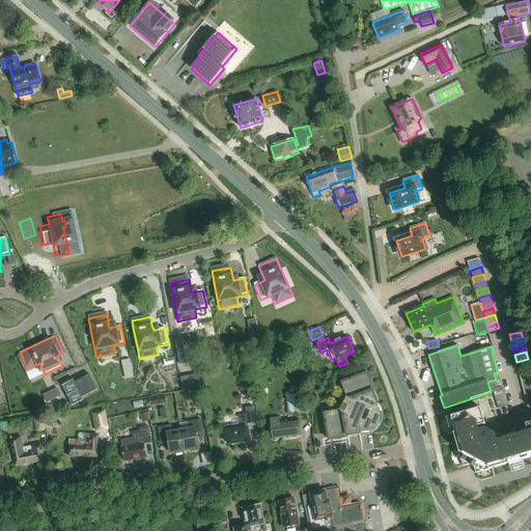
[(133,378),(130,359),(122,361),(126,379),(133,378)]
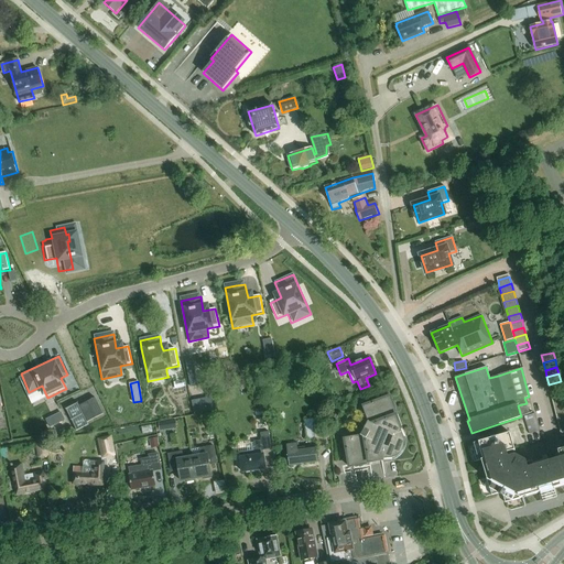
[(549,384),(551,391),(562,389),(561,381),(549,384)]
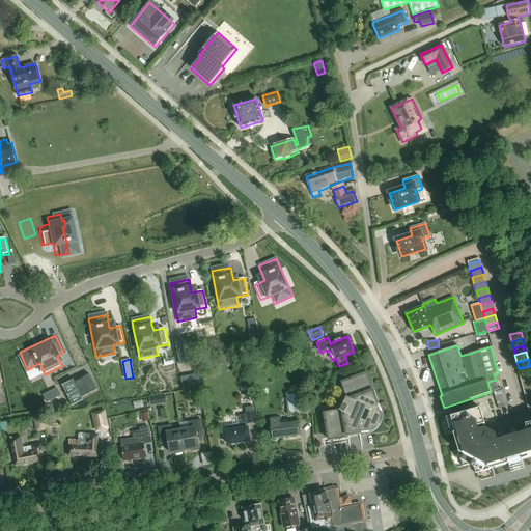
[(519,368),(520,375),(530,372),(529,366),(519,368)]
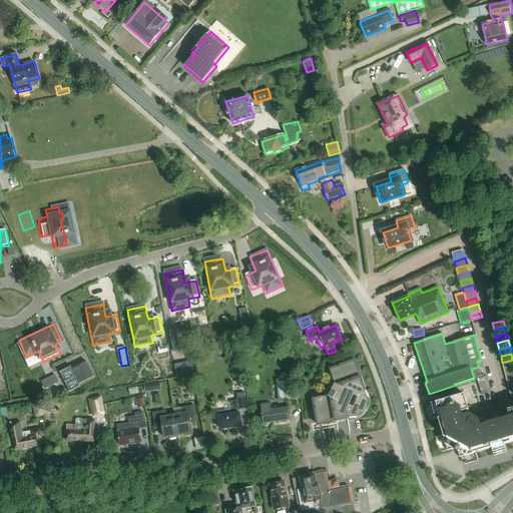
[(512,360),(502,363),(504,370),(512,367),(512,360)]
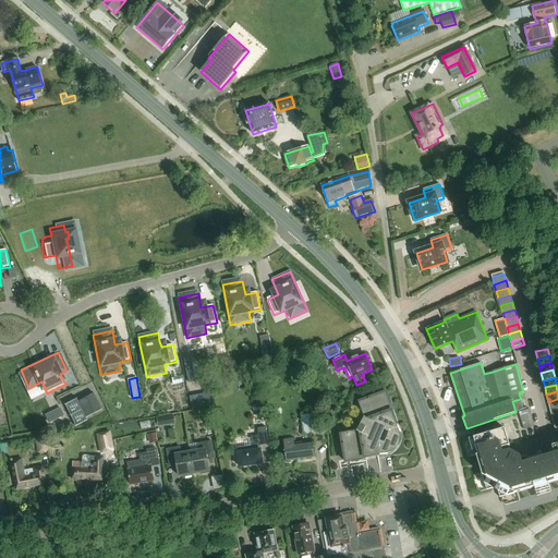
[(388,453),(399,434),(384,393),(358,403),(364,419),(356,431),(340,434),(346,461),(388,453)]
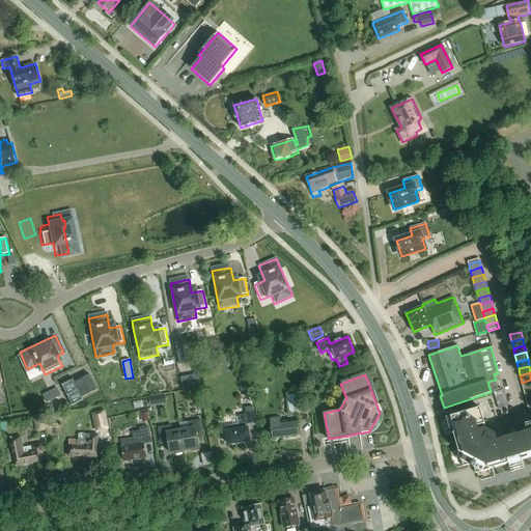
[(74,380),(62,385),(73,407),(84,400),(83,397),(98,391),(90,375),(75,383),(74,380)]
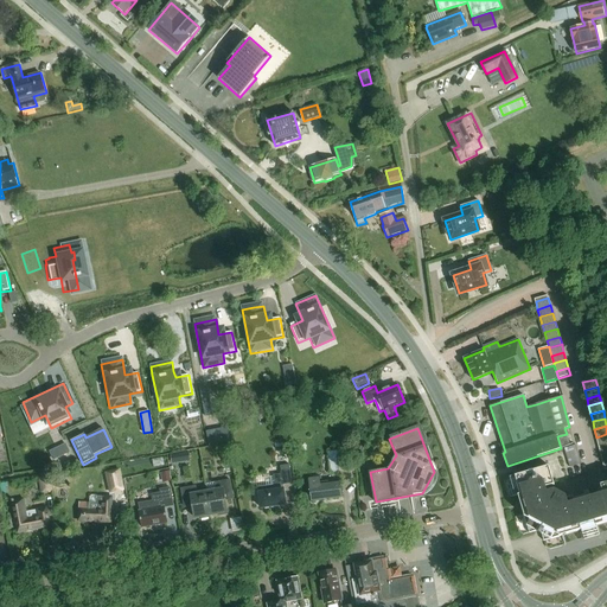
[(570,446),(567,434),(557,436),(561,448),(570,446)]
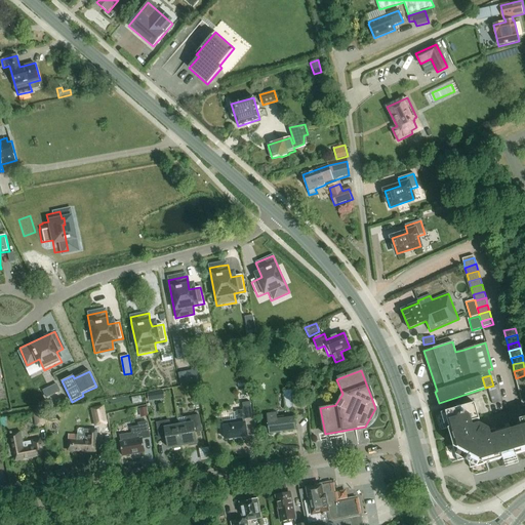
[(524,375),(516,378),(518,385),(524,382),(524,375)]
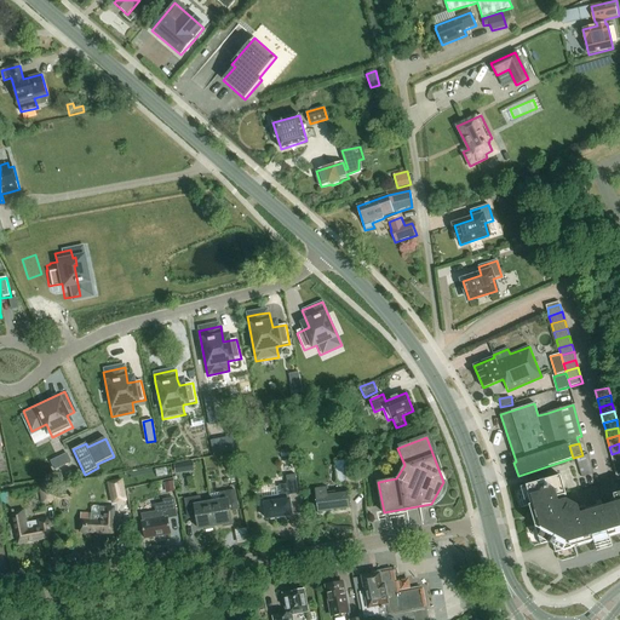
[(59,458),(63,466),(70,463),(67,454),(59,458)]
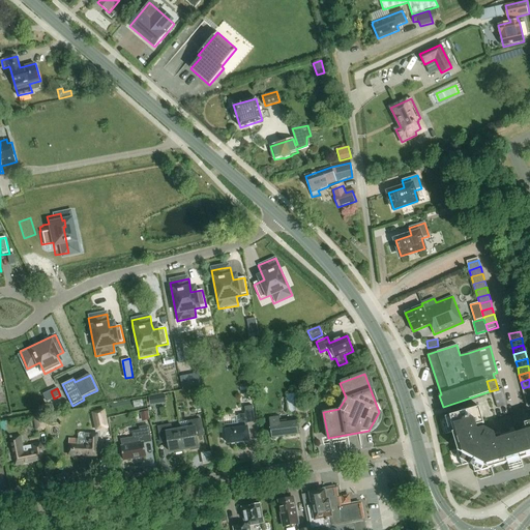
[(503,389),(493,392),(498,408),(507,405),(503,389)]
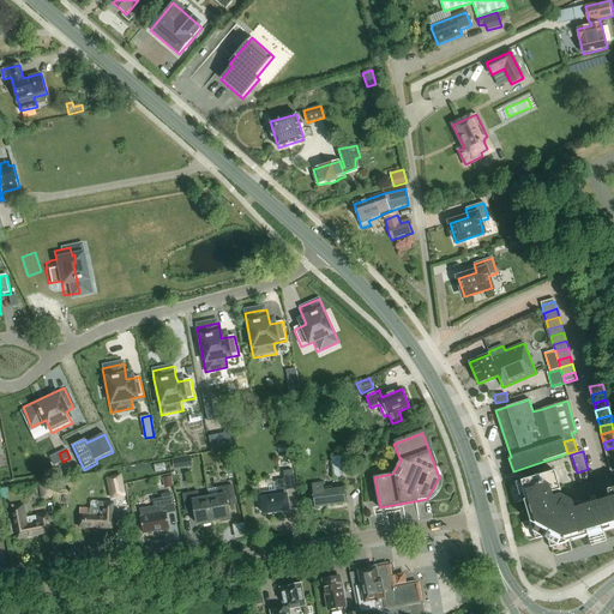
[(341,461),(343,480),(359,477),(356,458),(341,461)]
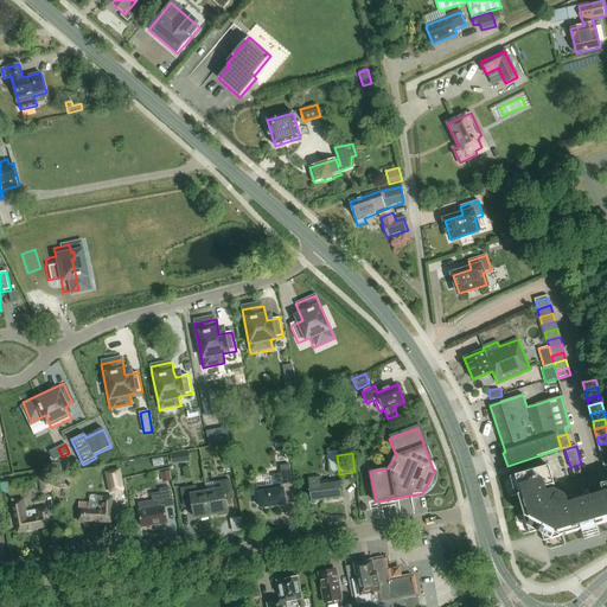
[(549,466),(510,478),(516,497),(518,496),(529,530),(540,526),(542,537),(594,522),(595,523),(606,519),(606,483),(600,485),(602,493),(568,503),(567,497),(555,490),(548,492),(547,489),(555,485),(549,466)]
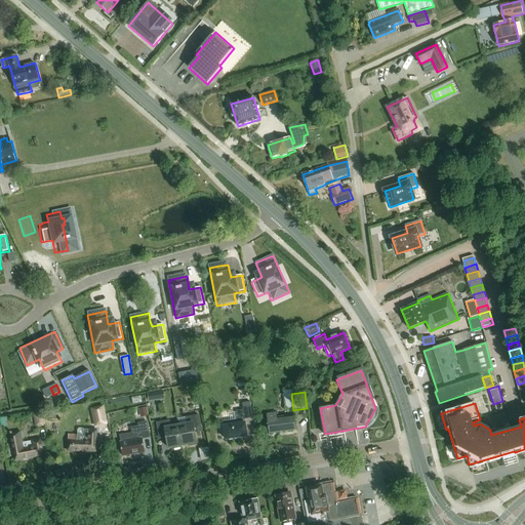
[(108,423),(104,406),(94,408),(98,426),(108,423)]
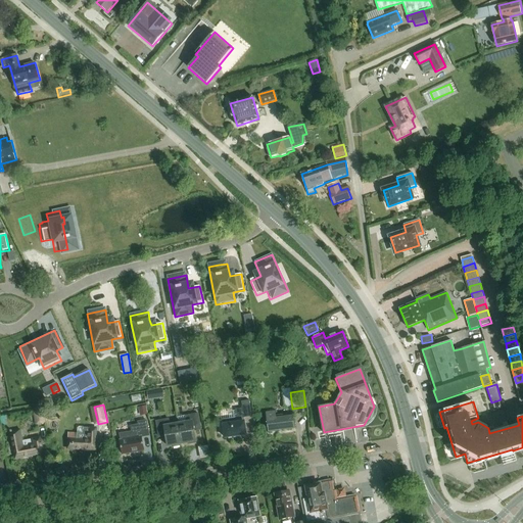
[(139,408),(140,417),(148,415),(146,406),(139,408)]
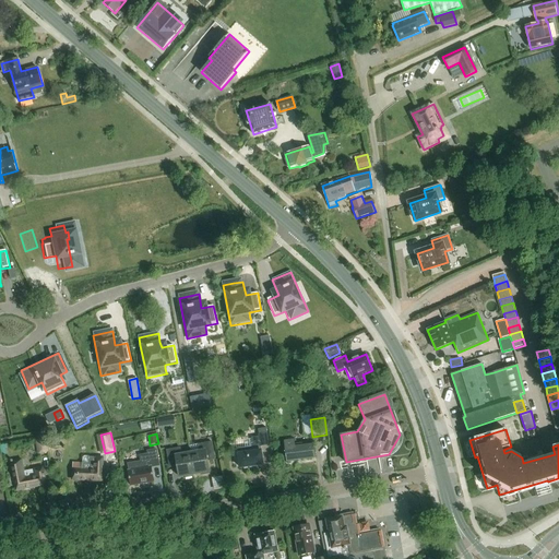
[(251,436),(253,448),(248,449),(248,448),(238,450),(239,459),(238,460),(238,464),(240,464),(241,468),(263,465),(261,447),(260,444),(269,443),(268,433),(251,436)]
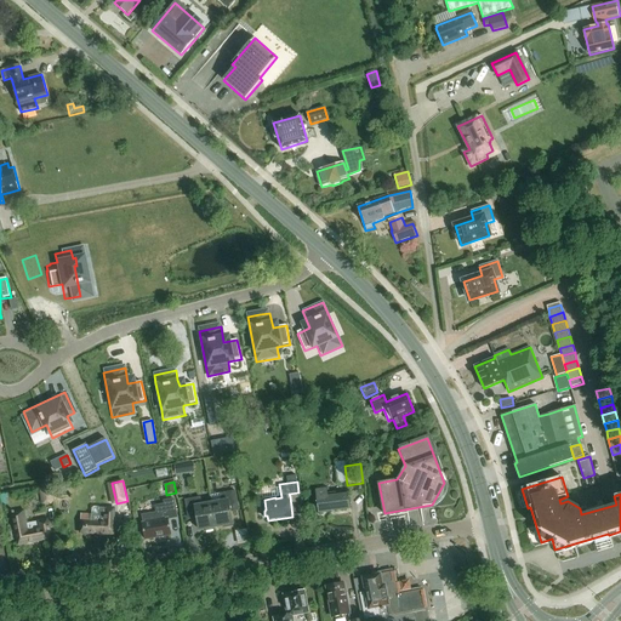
[(51,488),(39,490),(43,505),(55,502),(51,488)]
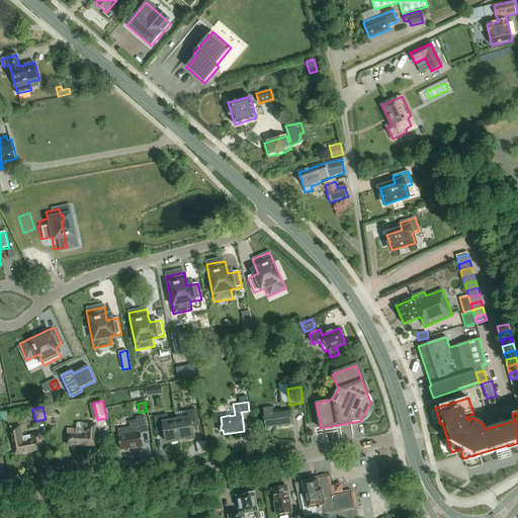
[(292,425),(290,413),(280,414),(280,411),(273,412),(272,409),(263,410),(266,428),(292,425)]
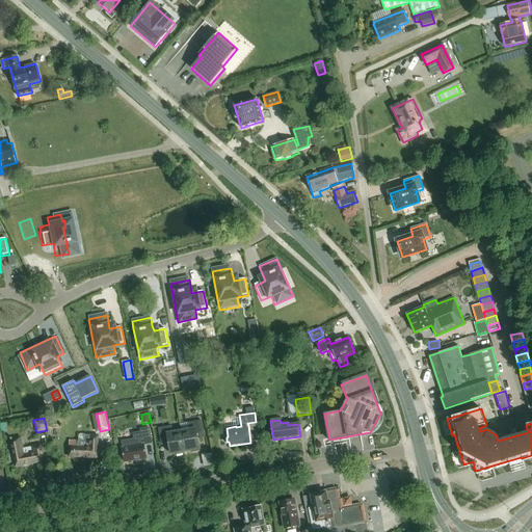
[(182,431),(185,452),(192,451),(192,453),(193,453),(193,452),(200,451),(200,450),(201,449),(197,433),(205,432),(203,421),(190,423),(191,429),(182,431)]
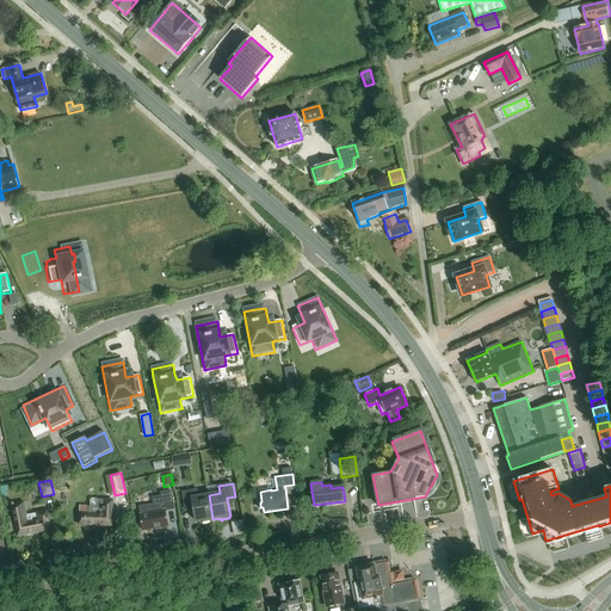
[(211,519),(213,519),(209,495),(199,498),(198,489),(183,493),(185,506),(193,504),(197,522),(203,520),(203,523),(210,522),(211,522),(211,519)]
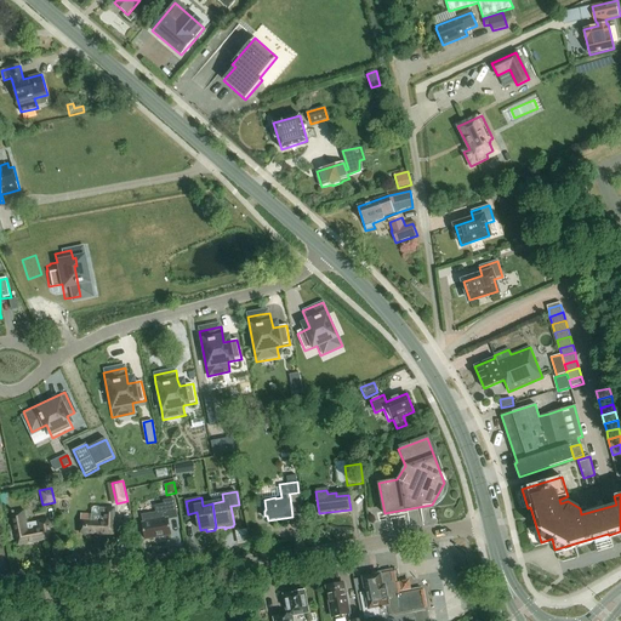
[(174,500),(165,501),(164,501),(164,505),(155,506),(157,512),(142,516),(143,524),(142,524),(146,540),(171,535),(169,519),(177,517),(174,500)]
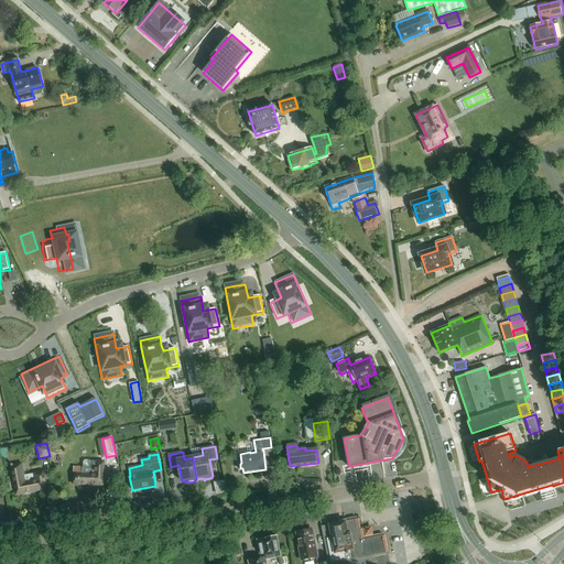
[(107,474),(104,474),(100,474),(100,463),(100,461),(90,461),(90,463),(89,474),(76,473),(75,485),(75,489),(85,489),(85,492),(93,492),(93,489),(105,489),(105,483),(107,483),(107,474)]
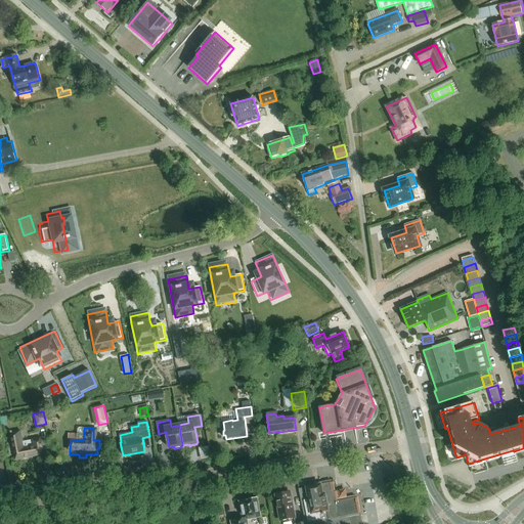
[(16,460),(44,454),(41,439),(23,442),(20,432),(11,434),(14,450),(16,460)]
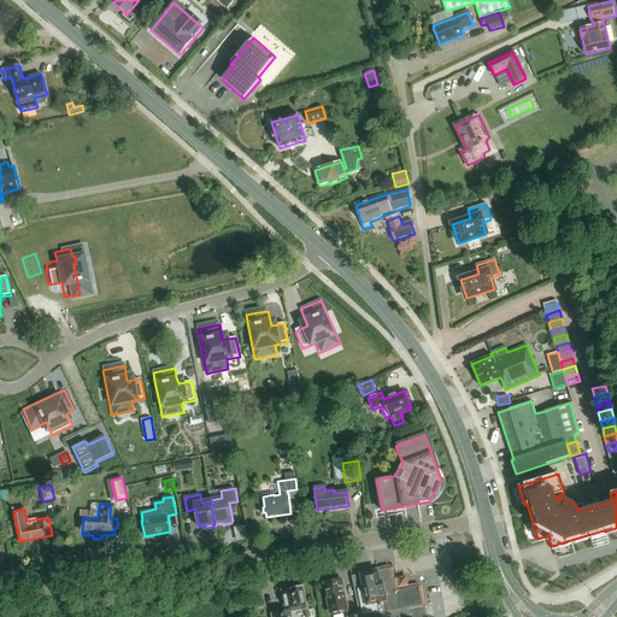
[(359,616),(378,616),(378,612),(387,610),(387,612),(424,606),(423,604),(425,604),(423,586),(421,586),(419,585),(409,586),(407,577),(394,580),(392,568),(389,569),(389,566),(369,570),(370,573),(360,574),(360,575),(352,576),(359,616)]
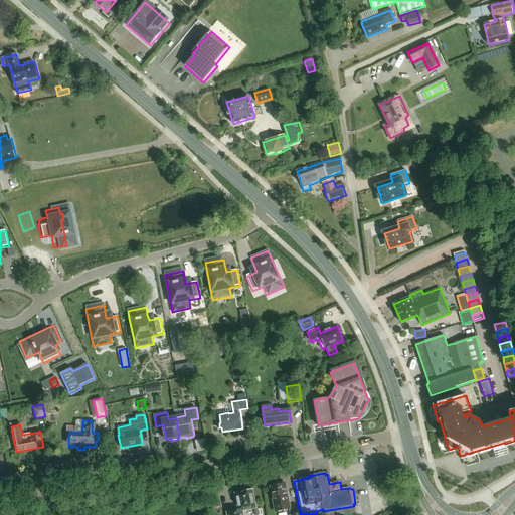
[(288,502),(290,501),(288,493),(286,494),(285,484),(279,485),(277,484),(274,485),(273,487),(271,487),(273,497),(272,499),(273,503),(275,504),(275,505),(277,504),(278,512),(290,509),(288,502)]
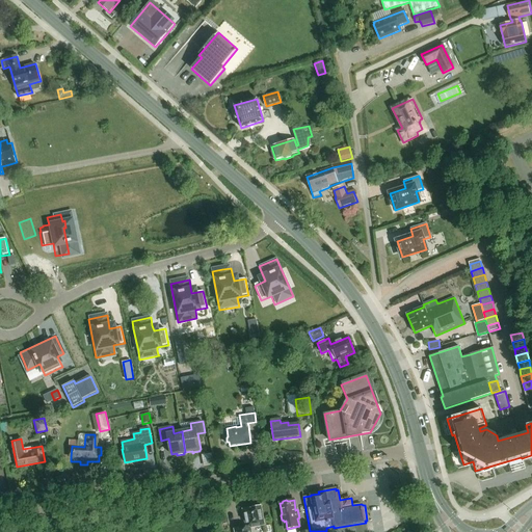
[(253,509),(244,510),(247,528),(235,530),(235,531),(250,531),(250,528),(264,525),(264,524),(265,523),(264,519),(263,517),(261,507),(260,507),(258,506),(254,507),(253,509)]
